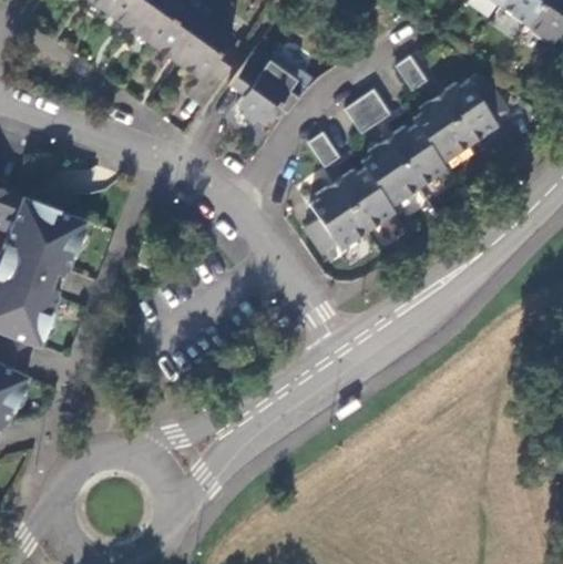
[(94,0),(92,3),(108,14),(118,0),(94,0)]
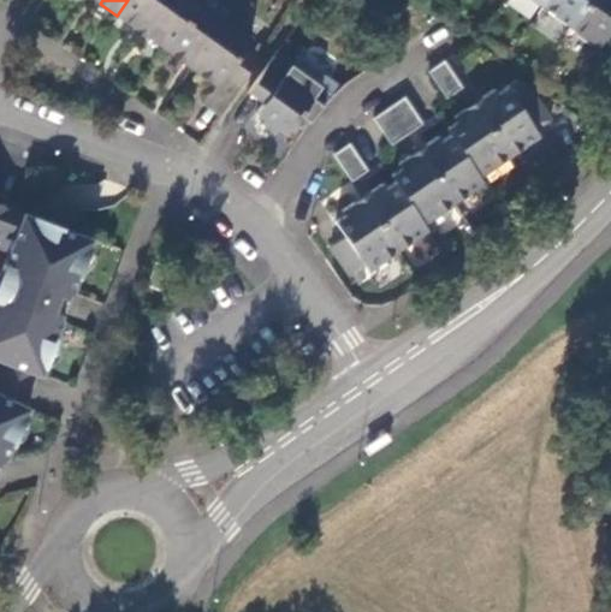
[(128,0),(117,16),(135,29),(140,22),(148,27),(166,0),(128,0)]
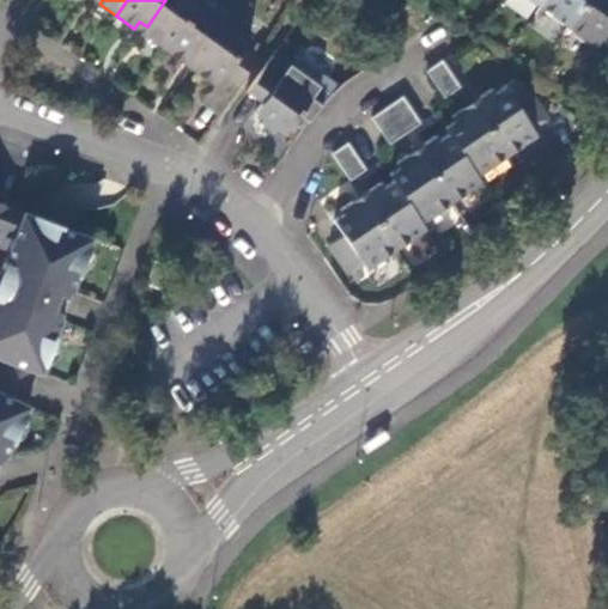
[(150,40),(165,50),(200,2),(196,0),(165,0),(147,26),(154,32),(150,40)]
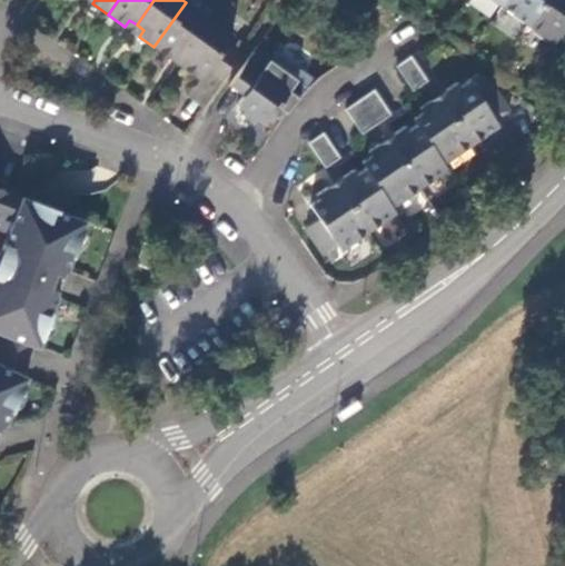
[(186,2),(154,47),(171,60),(176,52),(181,57),(221,0),(209,0),(205,6),(199,2),(195,8),(186,2)]
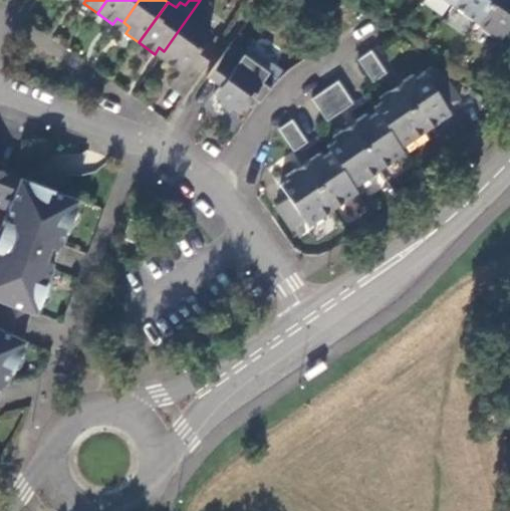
[(190,64),(200,71),(217,48),(204,39),(210,31),(201,24),(204,20),(199,17),(207,6),(200,0),(164,51),(170,56),(166,62),(183,74),(190,64)]
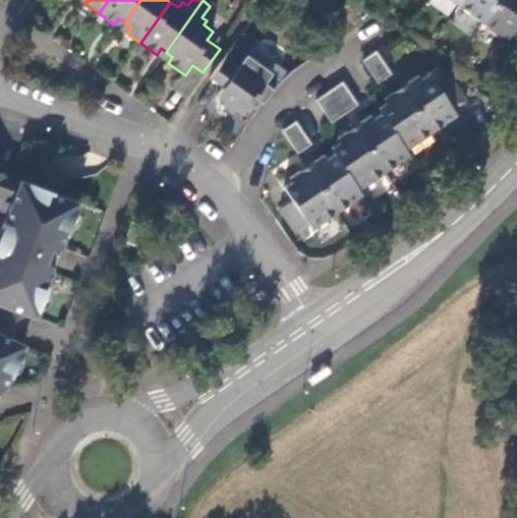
[(464,0),(459,7),(483,24),(501,0),(464,0)]
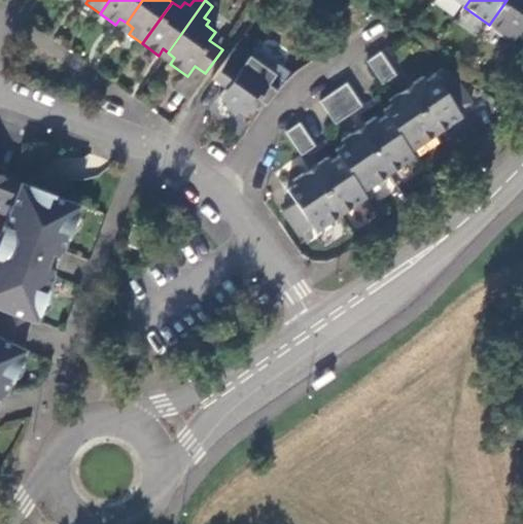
[(514,42),(522,30),(522,0),(507,0),(489,25),(514,42)]
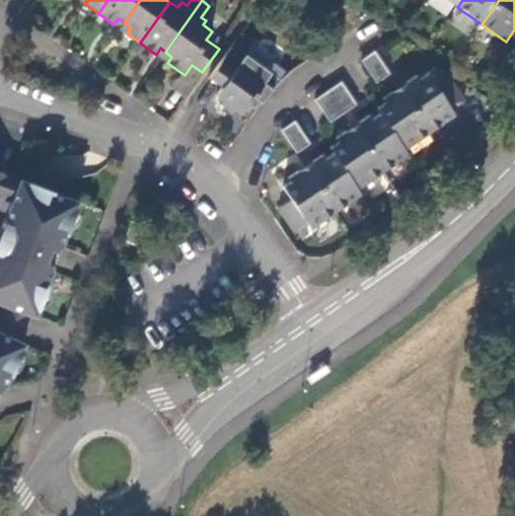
[(289,77),(251,51),(249,54),(235,44),(227,55),(227,57),(212,79),(224,88),(218,97),(228,103),(225,107),(234,115),(240,104),(247,109),(255,97),(264,103),(271,94),(286,80),(289,77)]
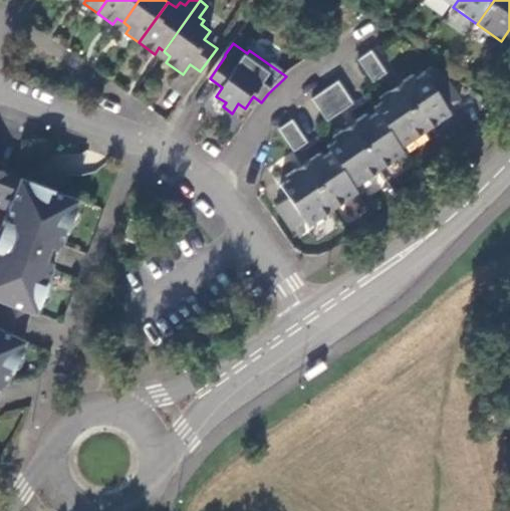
[(372,75),(384,67),(372,51),(360,60),(369,75),(372,75)]
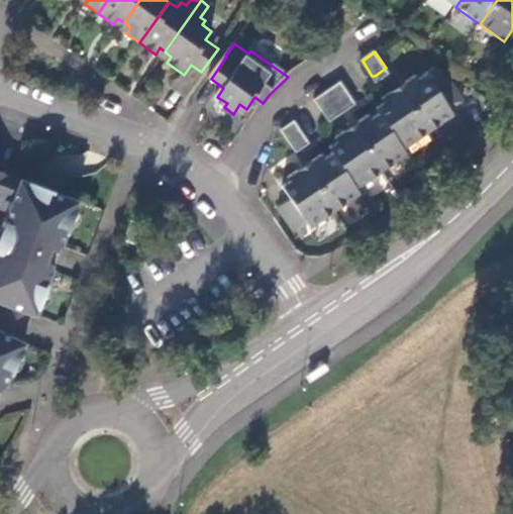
[(390,74),(386,68),(375,76),(372,76),(373,77),(377,83),(390,74)]
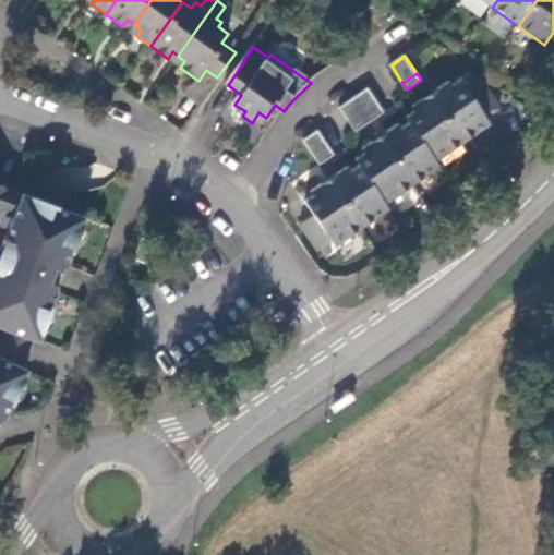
[(437,104),(465,143),(491,124),(488,119),(501,109),(484,84),(470,73),(460,81),(453,85),(449,81),(436,89),(441,96),(437,104)]
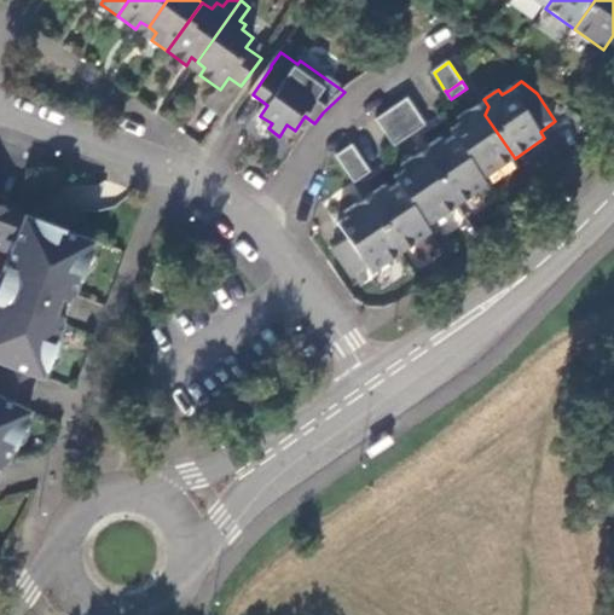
[(430,128),(410,98),(400,105),(394,109),(415,139),(430,128)]
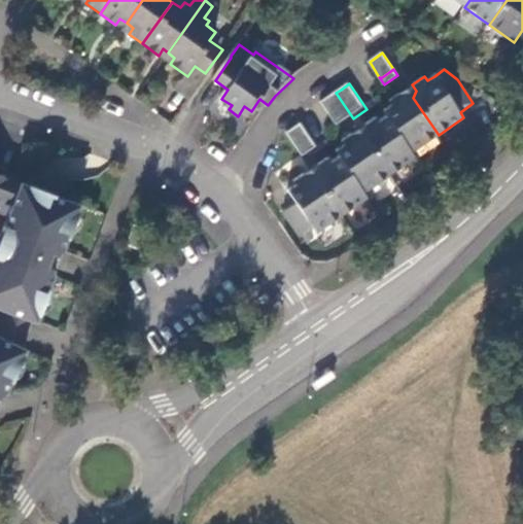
[(353,118),(336,93),(320,103),(339,129),(353,118)]
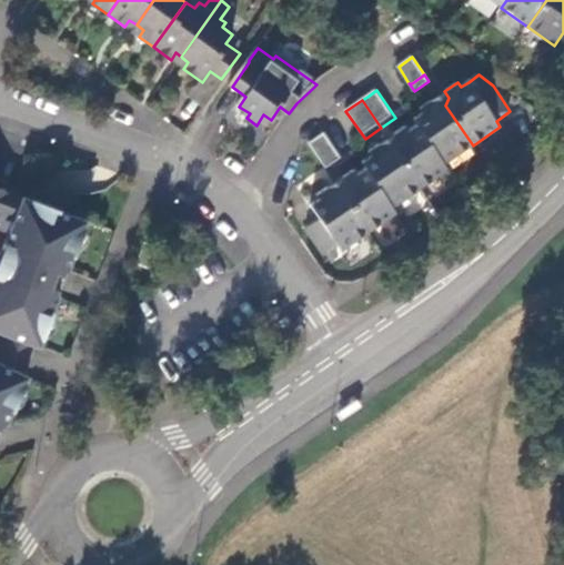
[(444,164),(473,145),(445,106),(440,108),(434,107),(432,101),(419,108),(422,113),(413,119),(418,125),(444,164)]
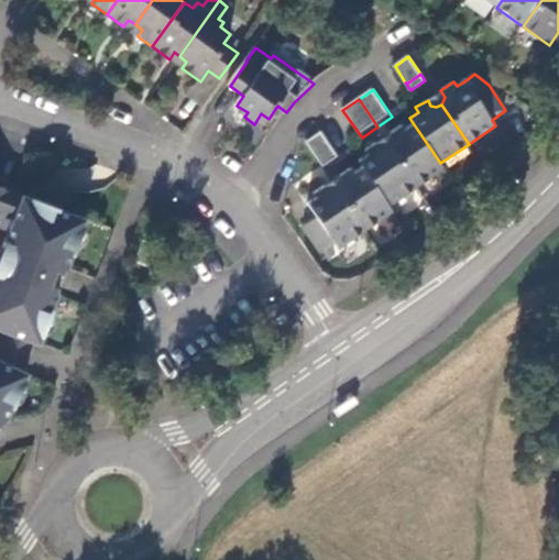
[(393,150),(418,187),(445,169),(440,163),(414,124),(404,131),(402,130),(392,135),(396,141),(393,150)]
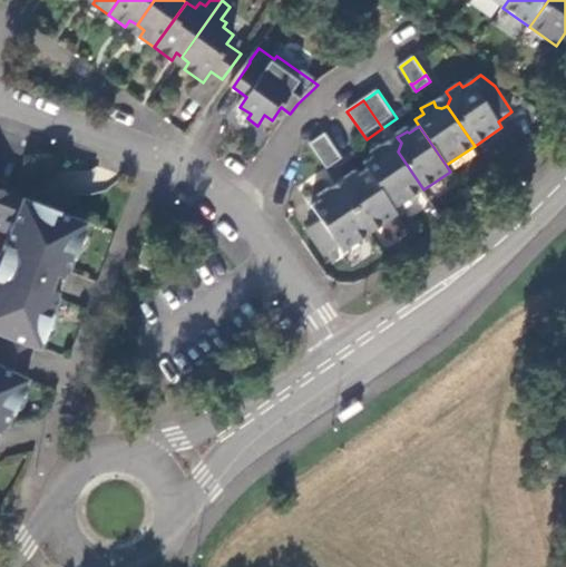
[(343,160),(324,135),(311,144),(329,169),(343,160)]
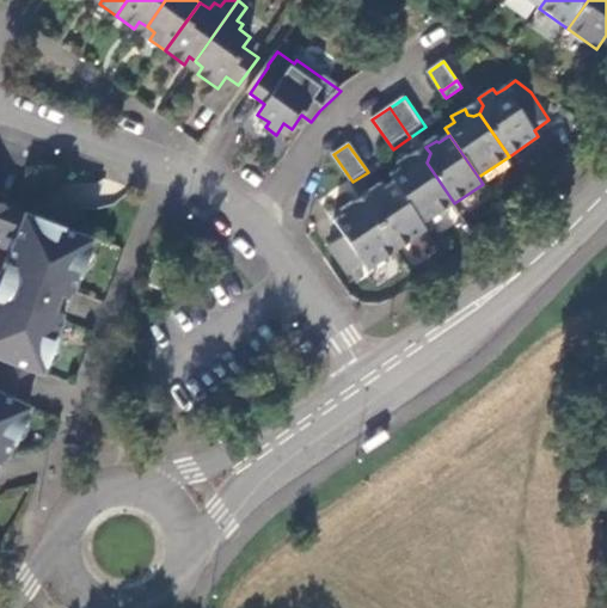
[(423,223),(454,203),(427,163),(422,166),(416,164),(412,158),(397,166),(400,170),(391,176),(396,182),(423,223)]
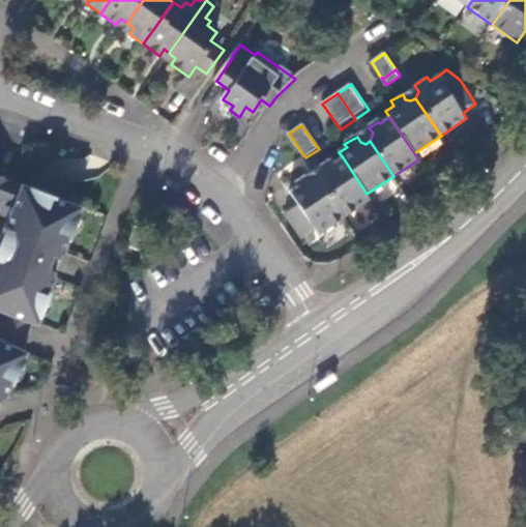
[(346,216),(371,200),(367,194),(343,157),(333,164),(330,160),(320,167),(324,174),(321,180),(346,216)]
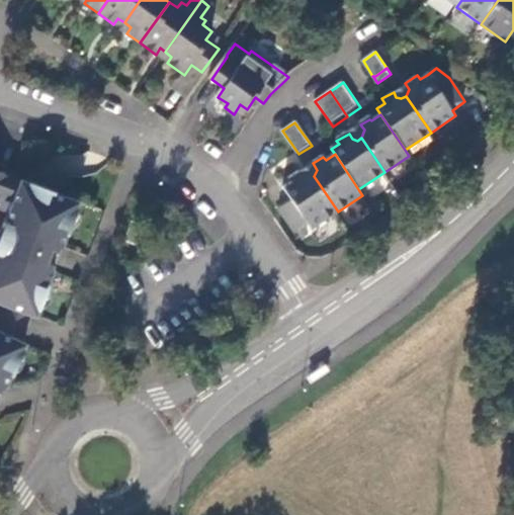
[(21,179),(7,173),(0,189),(0,196),(13,202),(21,179)]
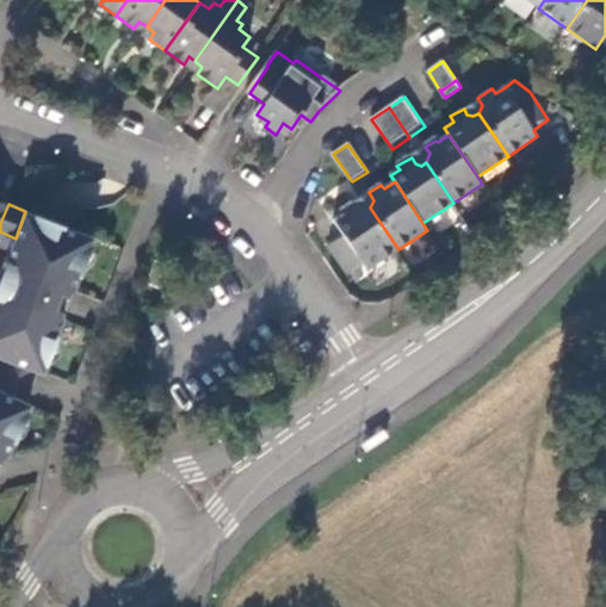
[(331,247),(350,274),(366,264),(369,270),(399,249),(370,208),(364,210),(359,209),(353,204),(342,210),(345,215),(335,221),(346,237),(331,247)]
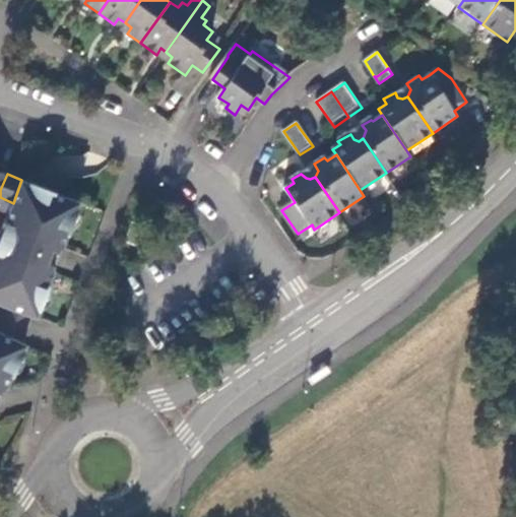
[(54,243),(63,246),(78,201),(21,180),(13,203),(0,238),(0,302),(1,302),(35,314),(37,315),(54,270),(46,266),(54,243)]
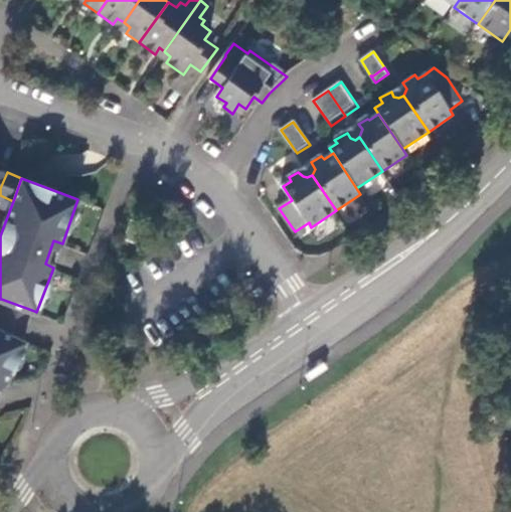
[(53,240),(45,264),(53,268),(62,243),(53,240)]
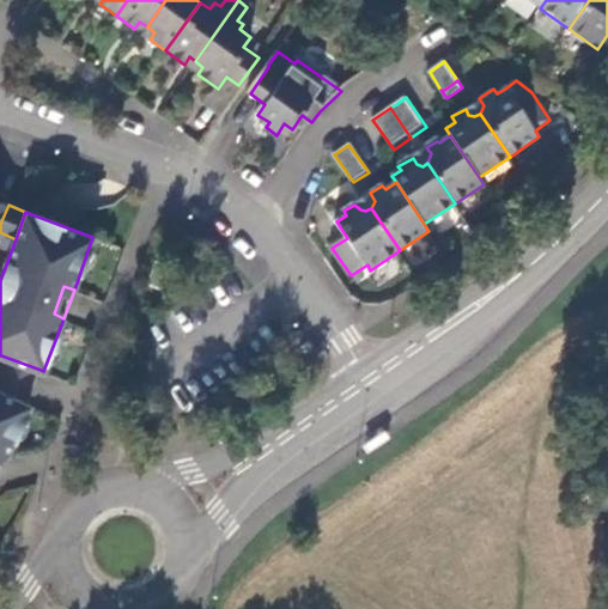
[(0,389),(28,402),(41,370),(1,355),(0,357),(0,389)]
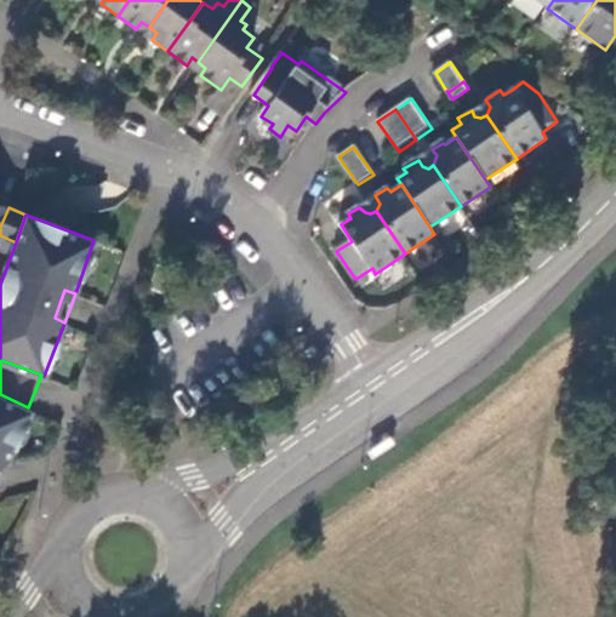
[(0,456),(7,461),(32,411),(28,409),(28,407),(0,394),(0,456)]
